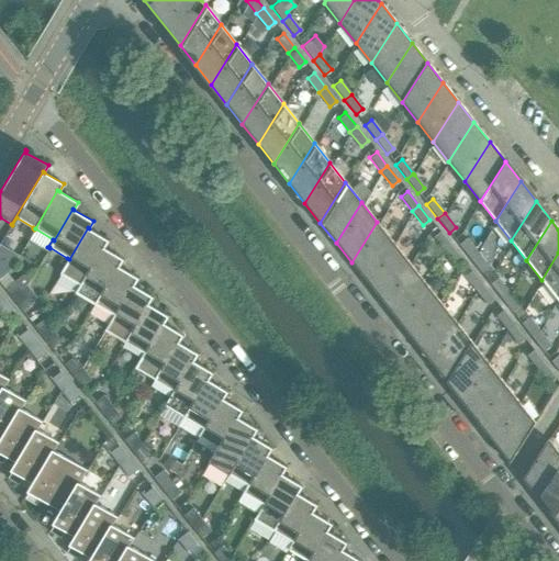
[(367,282),(392,243),(377,222),(351,262),(367,282)]
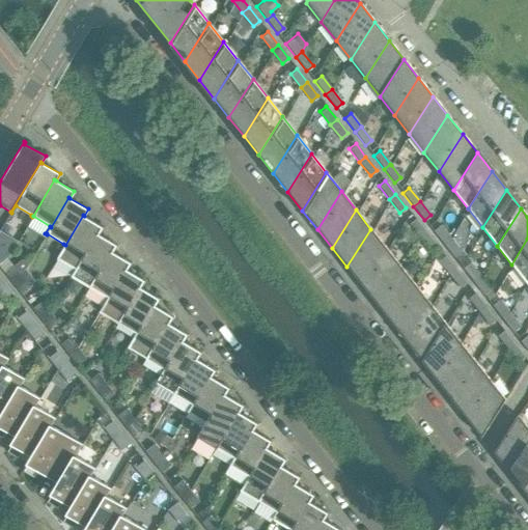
[(75,270),(96,232),(98,233),(102,226),(84,216),(83,215),(65,245),(63,244),(55,258),(56,259),(57,258),(74,269),(75,270)]
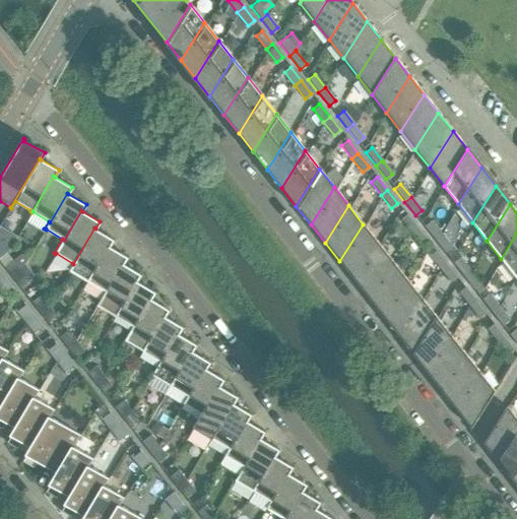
[(415,226),(405,213),(399,218),(409,232),(415,226)]
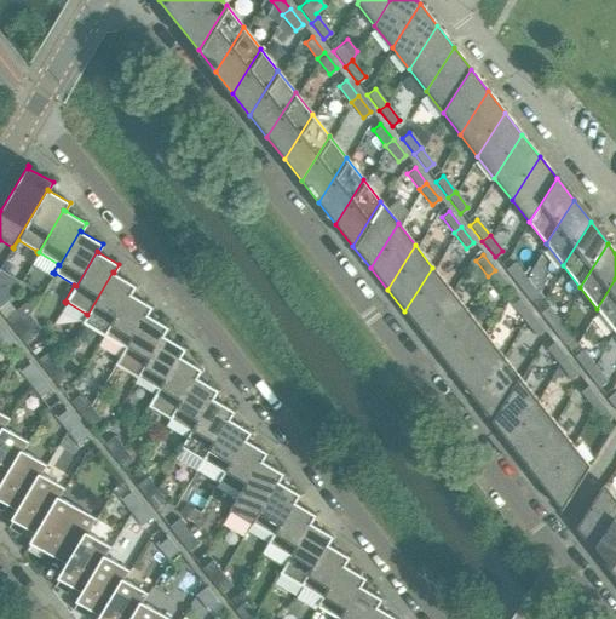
[(524,279),(512,263),(504,269),(517,285),(524,279)]
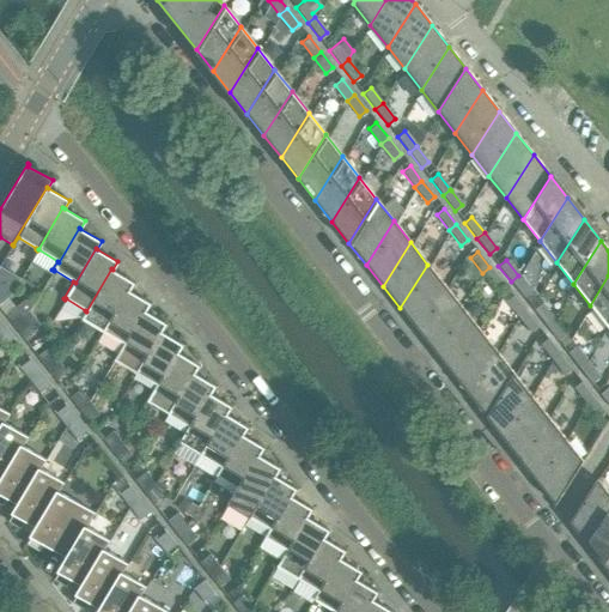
[(416,329),(444,285),(427,265),(400,308),(416,329)]
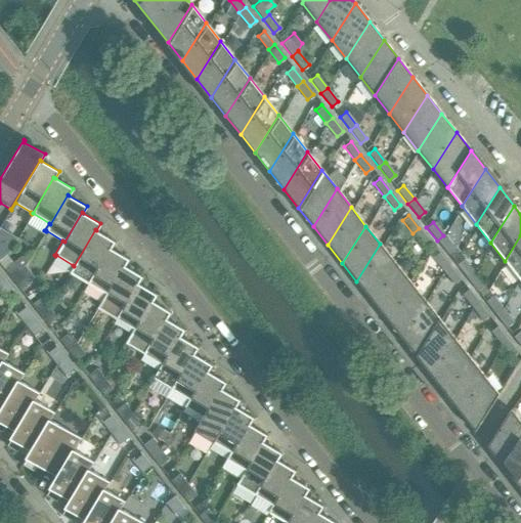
[(16,238),(0,227),(0,258),(7,252),(16,238)]
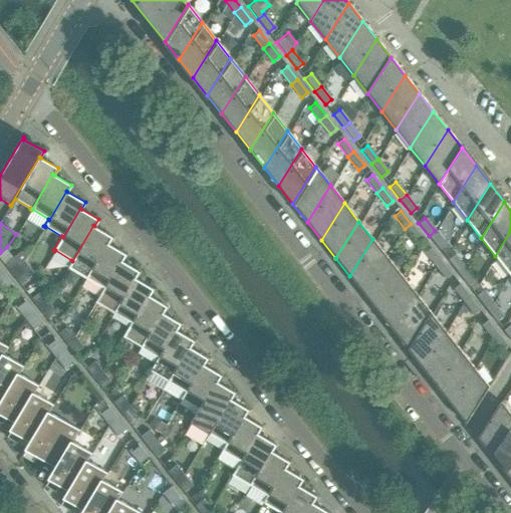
[(422,237),(411,224),(405,229),(415,242),(422,237)]
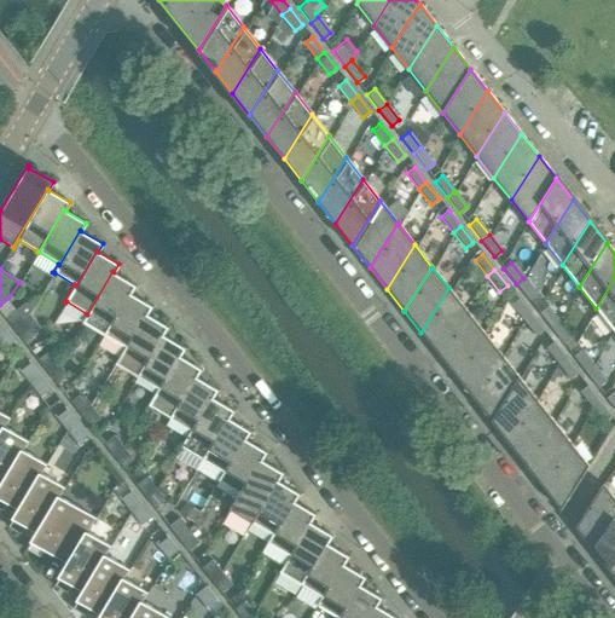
[(103,335),(104,335),(128,293),(131,293),(135,286),(114,272),(112,271),(87,315),(86,313),(81,322),(82,323),(82,322),(102,334),(103,335)]
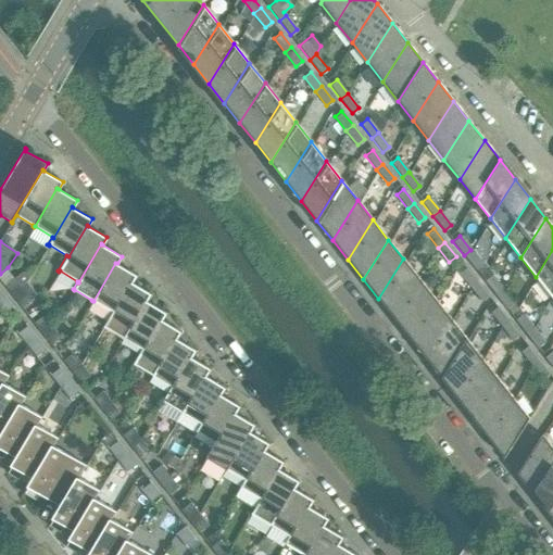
[(481,264),(470,250),(464,255),(475,269),(481,264)]
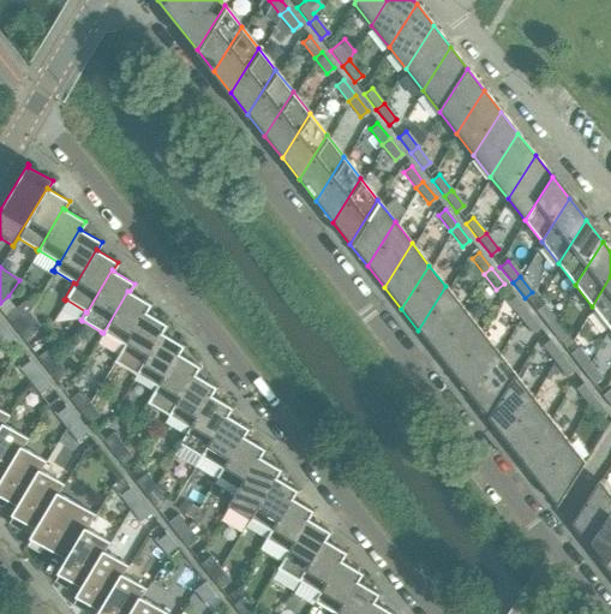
[(610,328),(610,326),(610,276),(592,307),(610,328)]
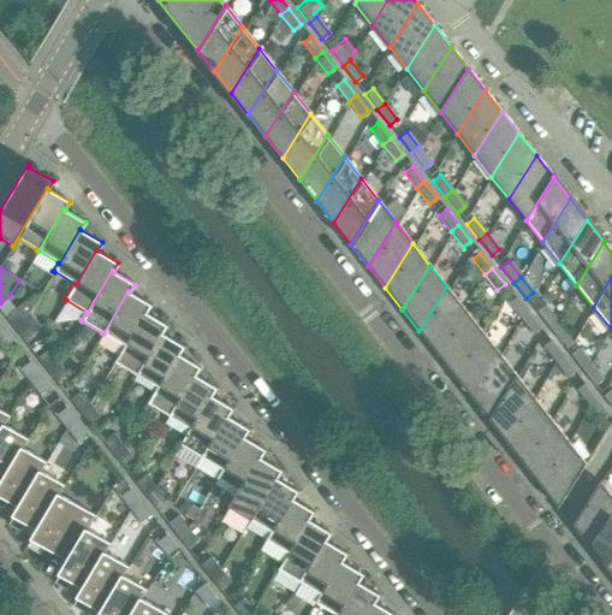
[(435,353),(463,308),(446,287),(419,331),(435,353)]
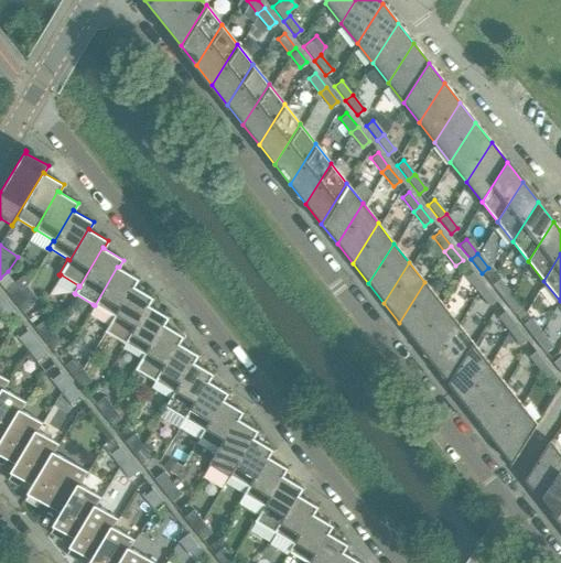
[(114,316),(132,285),(133,285),(138,279),(119,267),(117,267),(95,305),(112,315),(114,316)]
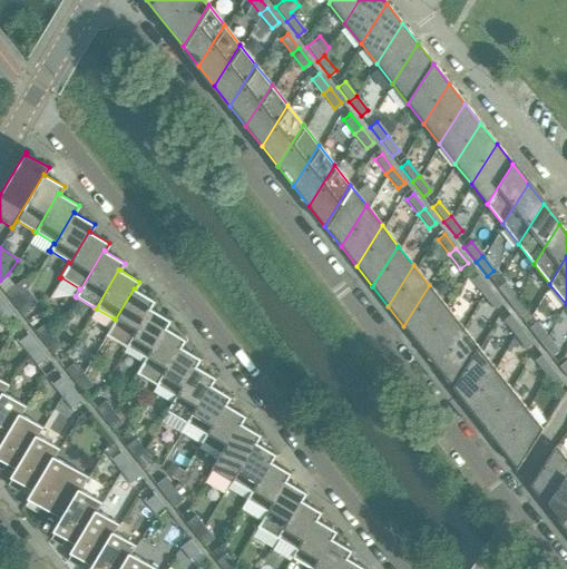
[(488,288),(477,274),(469,280),(481,294),(488,288)]
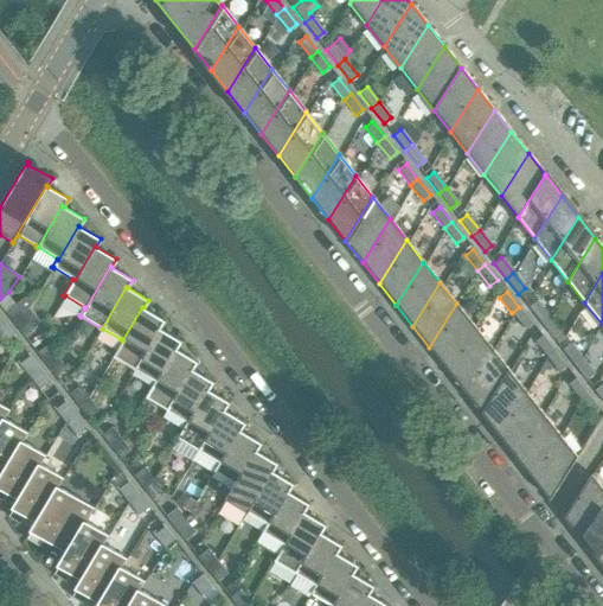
[(21,316),(26,307),(31,300),(23,295),(13,303),(4,311),(13,323),(21,316)]
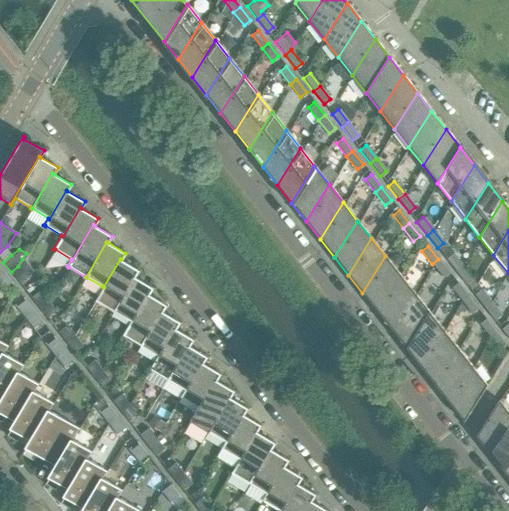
[(461,266),(451,253),(445,258),(455,271),(461,266)]
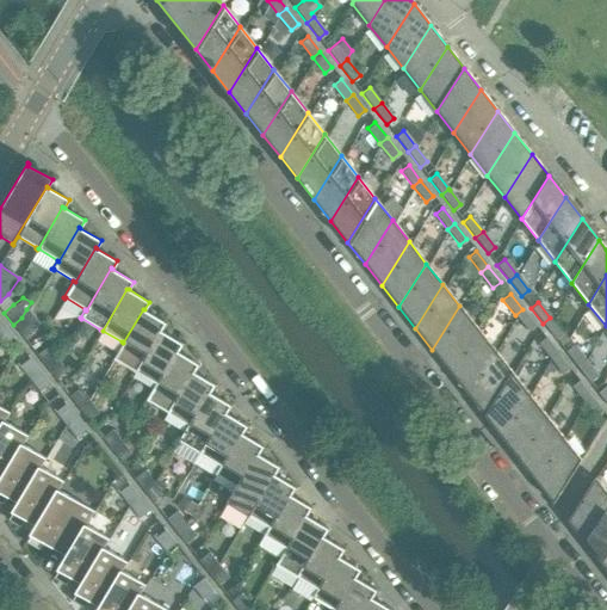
[(448,371),(476,328),(459,306),(432,350),(448,371)]
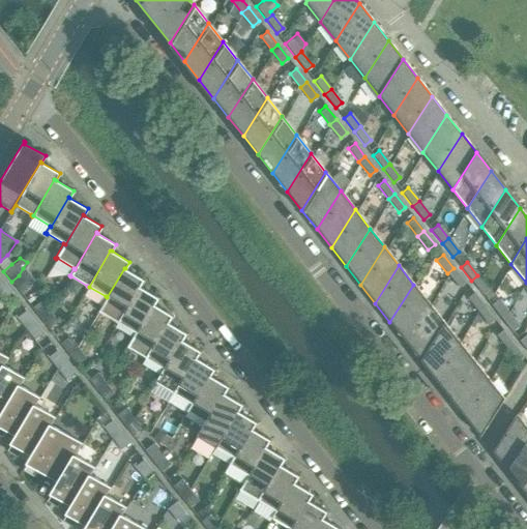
[(28,286),(31,278),(23,268),(19,275),(11,282),(20,292),(28,286)]
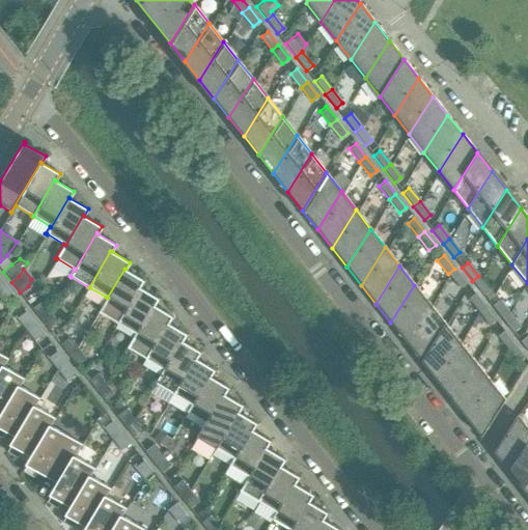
[(117,324),(139,286),(143,280),(126,269),(124,269),(107,298),(106,297),(98,311),(99,312),(116,323),(117,324)]
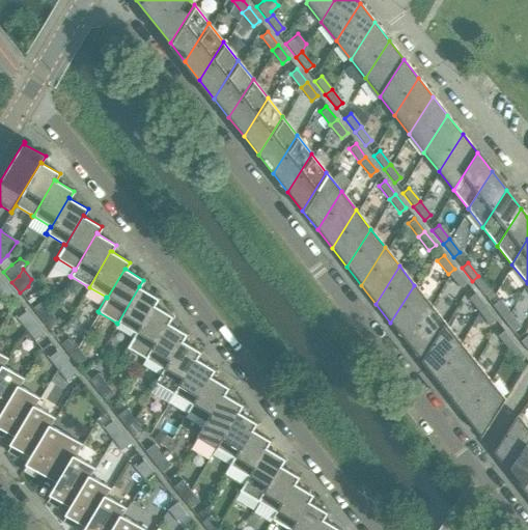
[(465,282),(454,269),(448,274),(459,287),(465,282)]
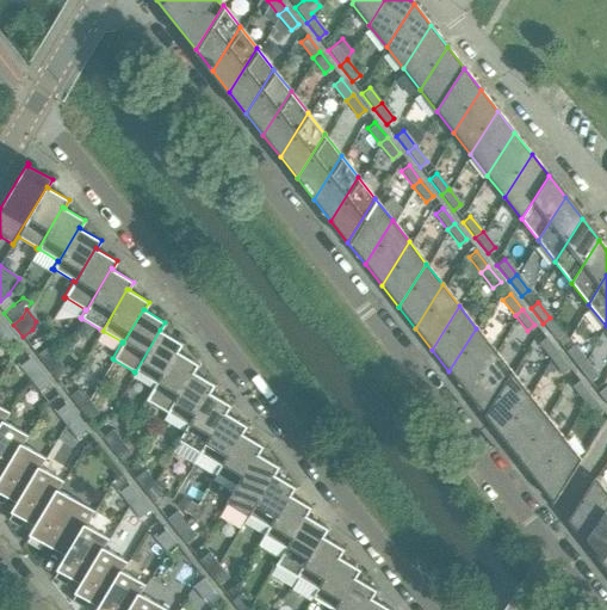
[(562,333),(550,318),(543,324),(555,339),(562,333)]
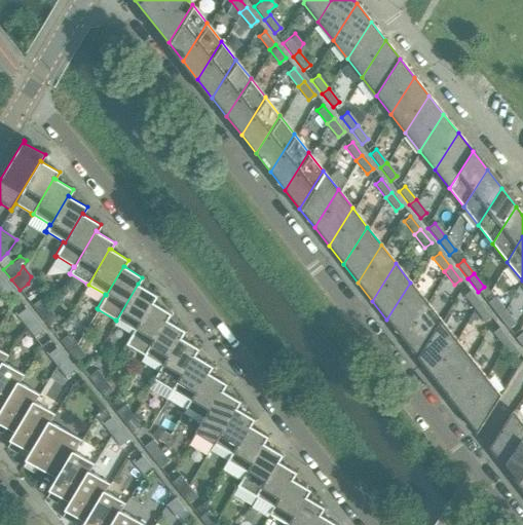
[(10,290),(1,278),(0,279),(0,296),(1,297),(10,290)]
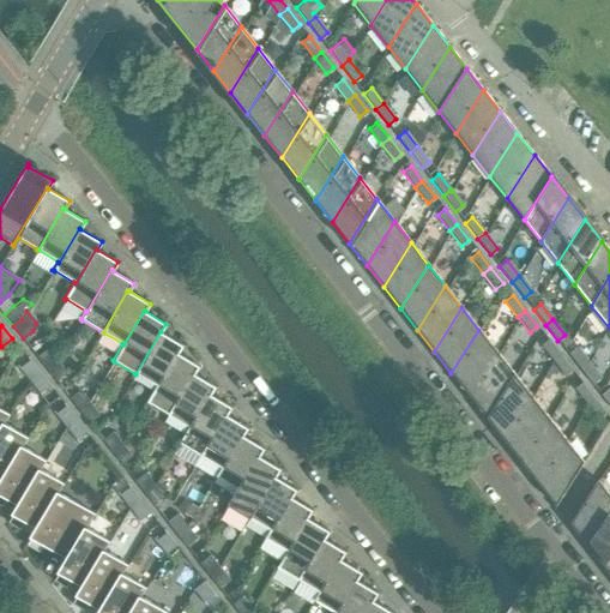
[(469,395),(496,352),(478,330),(451,373),(469,395)]
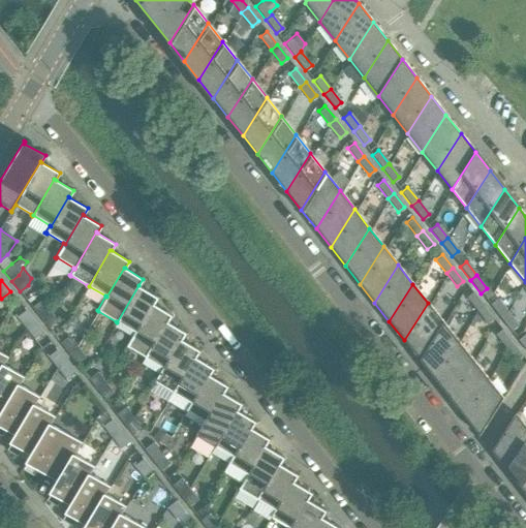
[(134,333),(152,303),(153,304),(157,297),(138,285),(117,322),(133,332),(134,333)]
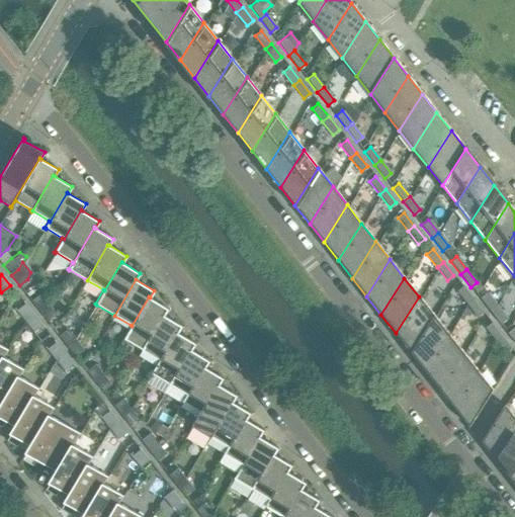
[(471,298),(461,285),(455,290),(461,297),(456,302),(462,309),(465,304),(471,298)]
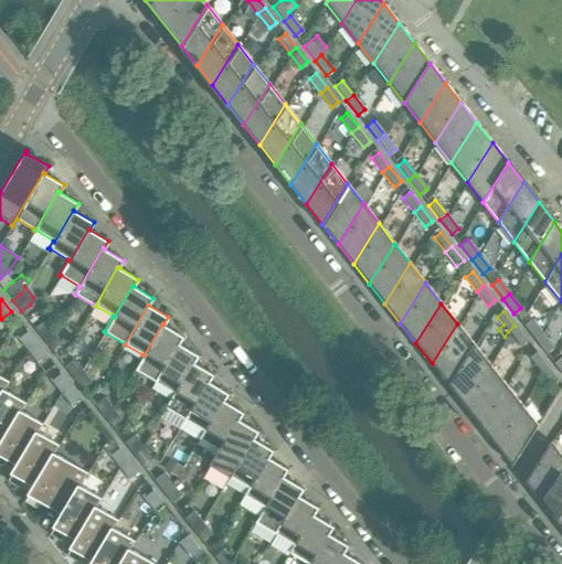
[(540,333),(529,319),(522,325),(533,339),(540,333)]
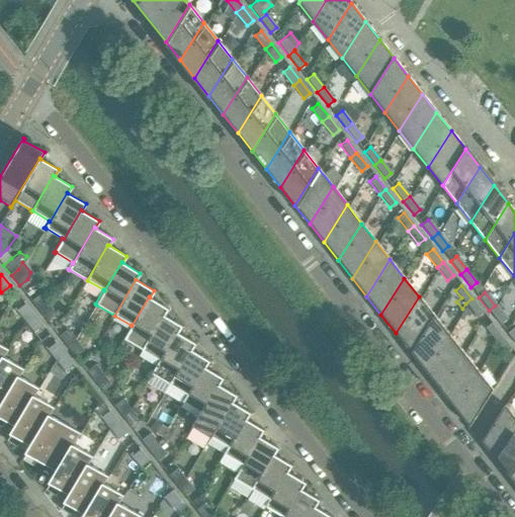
[(47,304),(38,293),(30,299),(38,311),(47,304)]
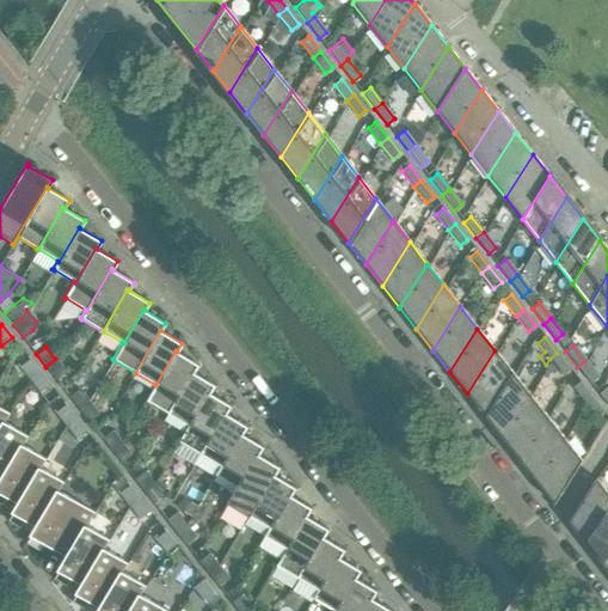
[(167,414),(192,371),(194,372),(198,364),(177,352),(176,350),(155,385),(154,384),(145,401),(146,402),(146,401),(165,413),(167,414)]
